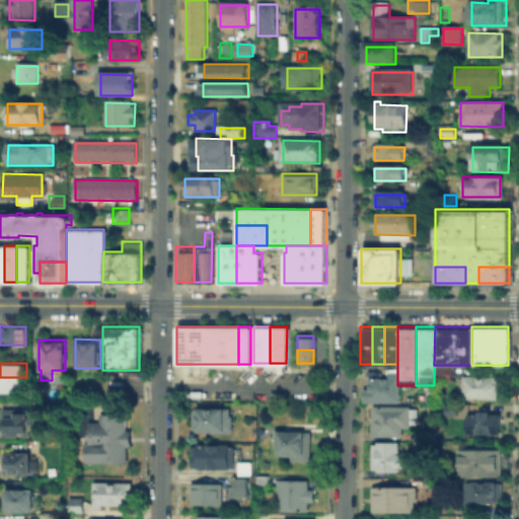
[(189,381),(176,381),(176,364),(202,364),(202,373),(189,373),(189,381)]
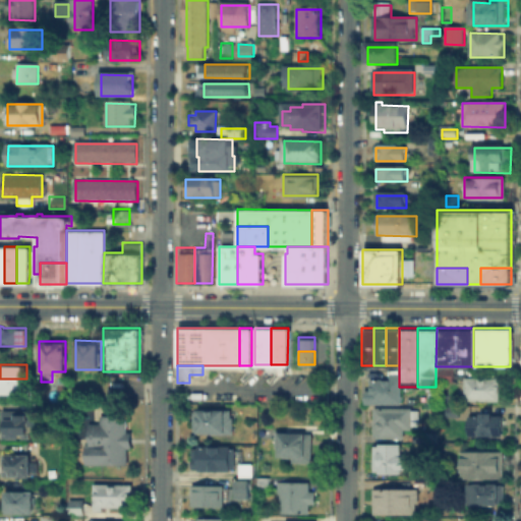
[(450,380),(438,380),(438,367),(450,367),(450,380)]
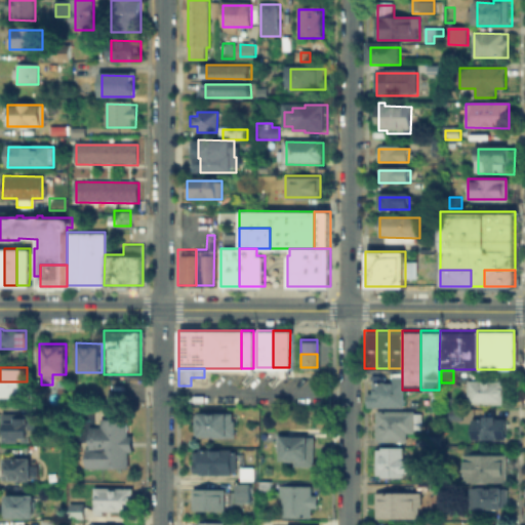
[(402,376),(391,376),(391,380),(371,380),(371,392),(366,392),(365,405),(402,406),(402,390),(402,376)]
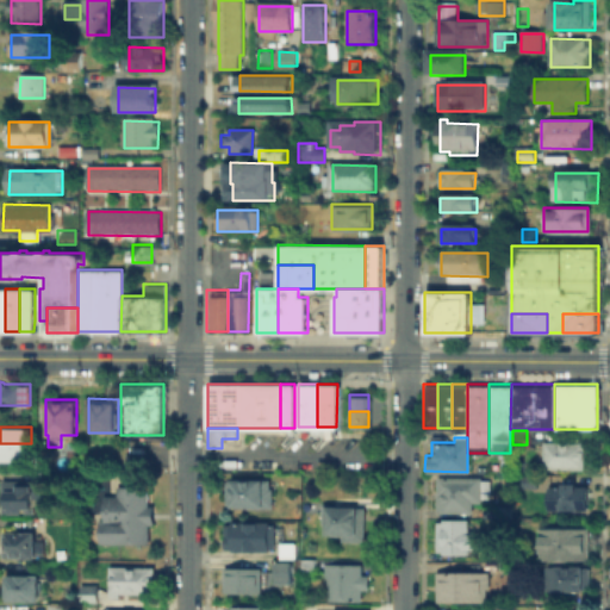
[(536,441),(583,441),(582,467),(535,467),(536,441)]
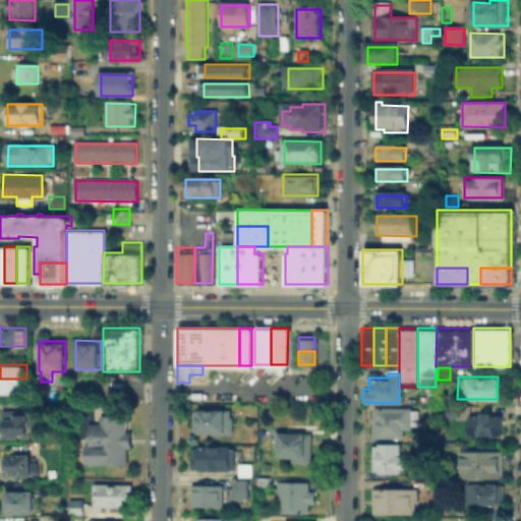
[(0,379),(26,379),(26,393),(0,393),(0,379)]
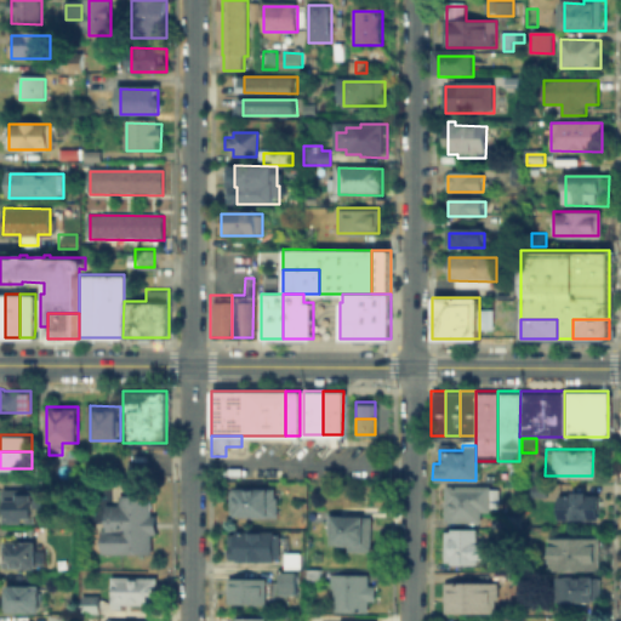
[(39,476),(39,455),(49,455),(58,455),(58,476),(39,476)]
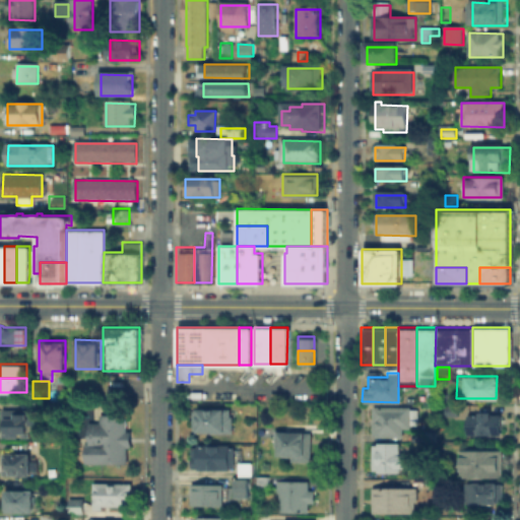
[(53,393),(53,382),(63,382),(63,393),(53,393)]
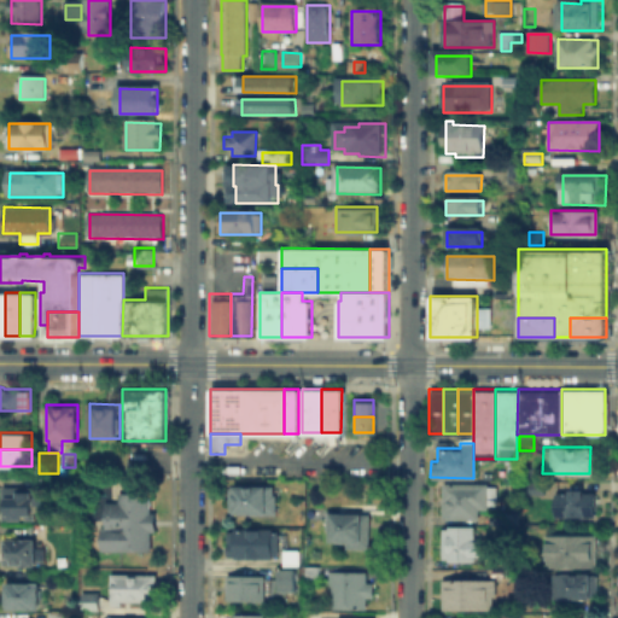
[(508,477),(508,467),(518,467),(518,477),(508,477)]
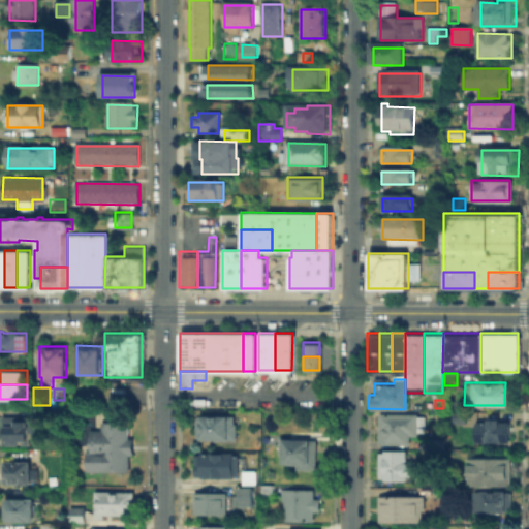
[(464,411),(463,422),(445,422),(446,410),(464,411)]
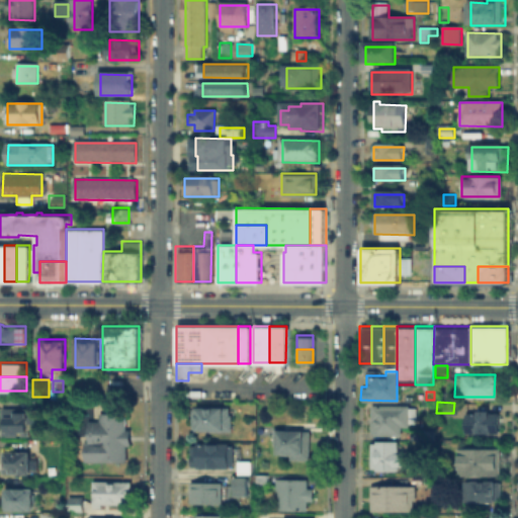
[(398,433),(369,432),(369,405),(413,405),(413,420),(398,420),(398,433)]
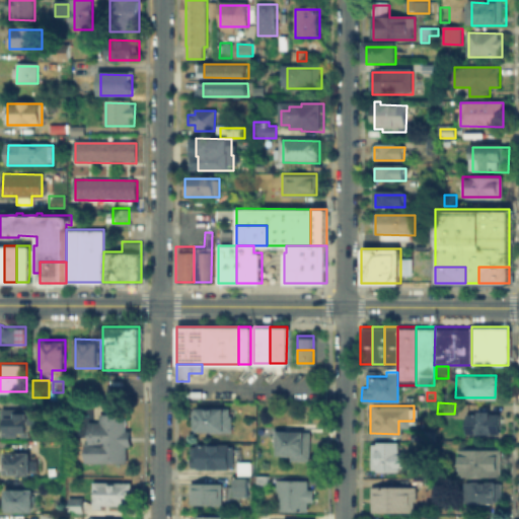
[(195,433),(195,410),(231,410),(230,433),(195,433)]
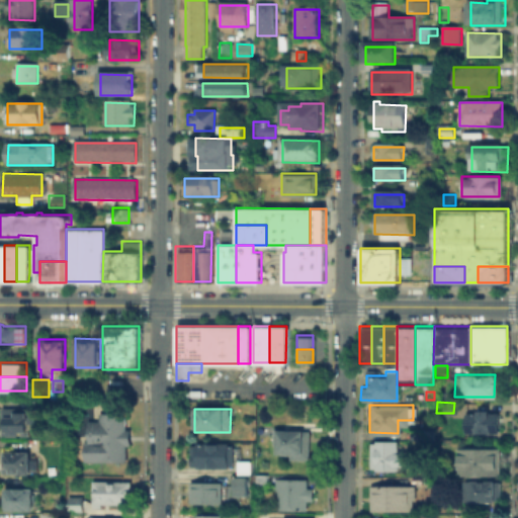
[(498,412),(498,432),(463,432),(463,412),(475,412),(475,409),(487,409),(487,411),(498,412)]
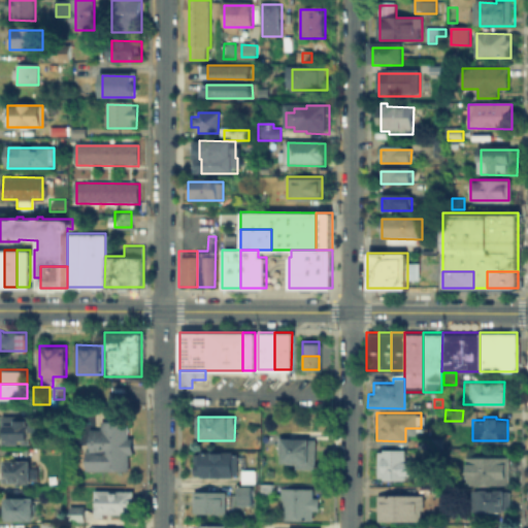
[(94,443),(94,429),(104,429),(104,424),(133,424),(132,473),(89,472),(89,443),(94,443)]
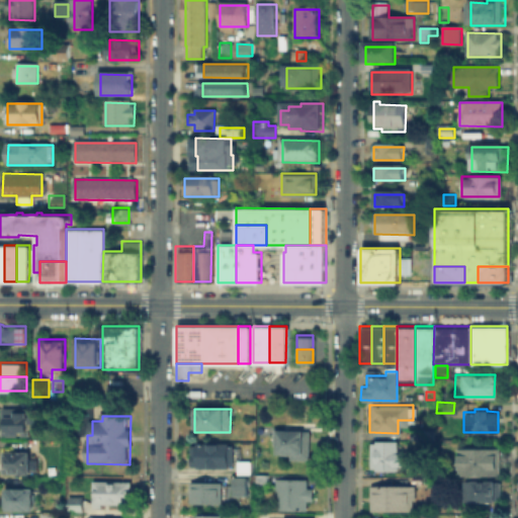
[(10,417),(29,418),(29,435),(10,435),(10,417)]
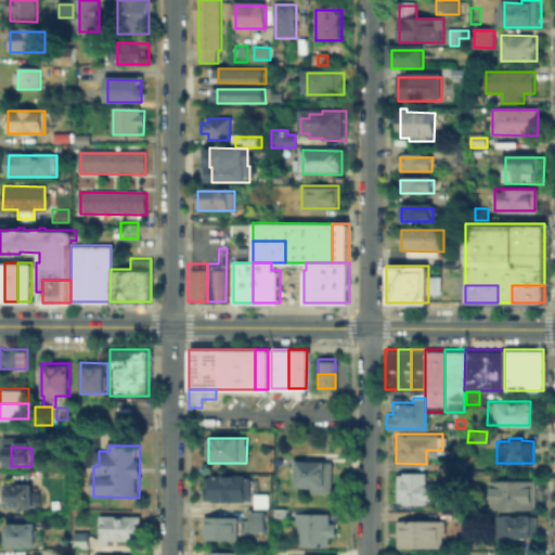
[(333,462),(333,495),(313,495),(313,488),(297,488),(297,461),(333,462)]
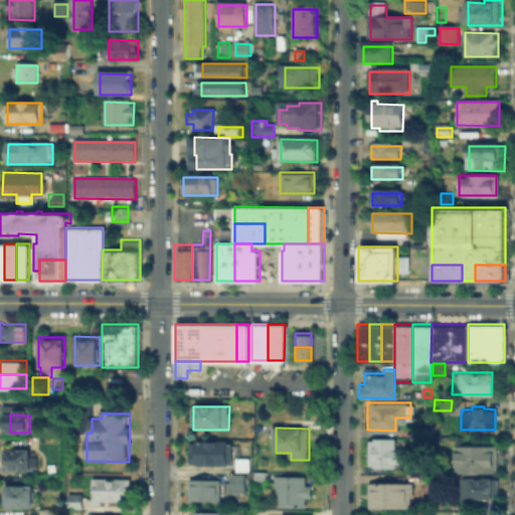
[(419,438),(419,428),(434,428),(434,438),(419,438)]
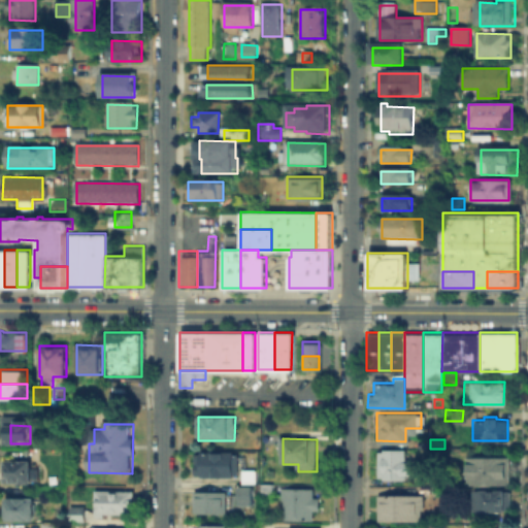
[(375,449),(404,449),(404,461),(405,461),(405,475),(375,475),(375,449)]
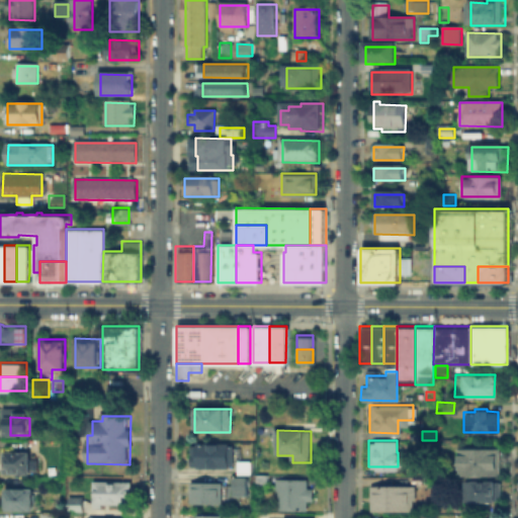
[(193,468),(193,446),(234,446),(234,468),(193,468)]
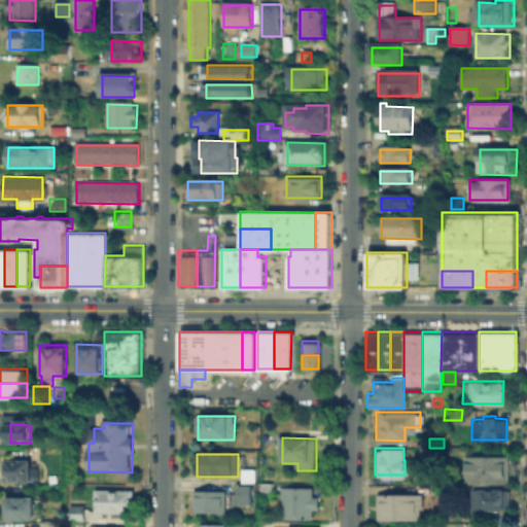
[(469,484),(469,457),(510,457),(508,484),(469,484)]
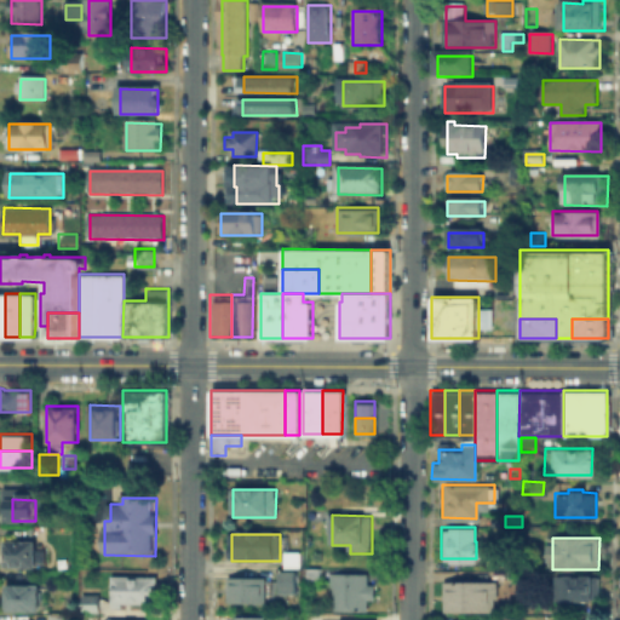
[(4,568),(4,543),(39,543),(39,568),(4,568)]
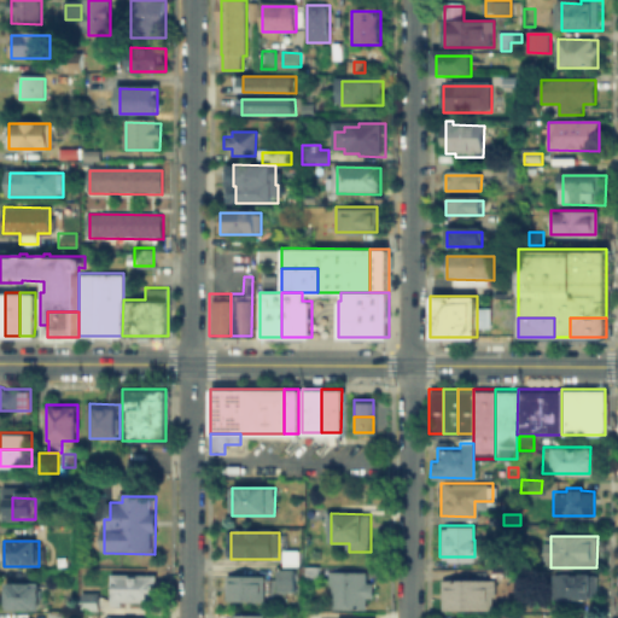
[(299,565),(286,565),(286,552),(299,552),(299,565)]
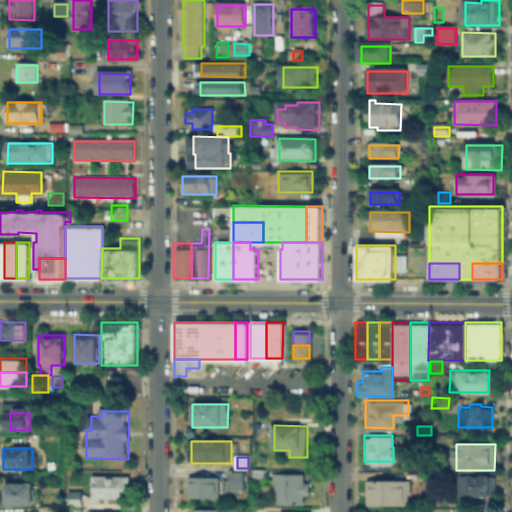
[(253,477),(253,469),(265,469),(265,477),(253,477)]
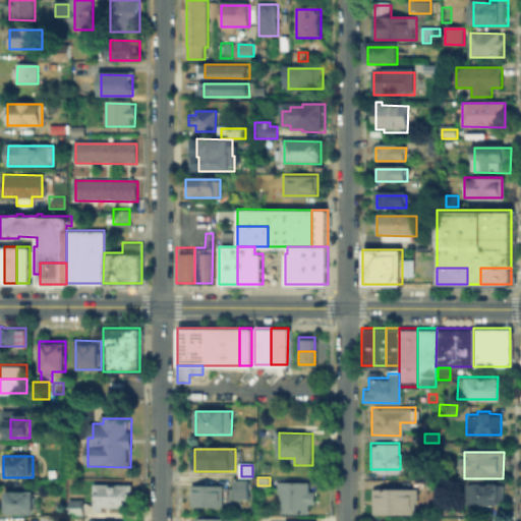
[(250,490),(250,498),(237,498),(237,481),(250,481),(250,490)]
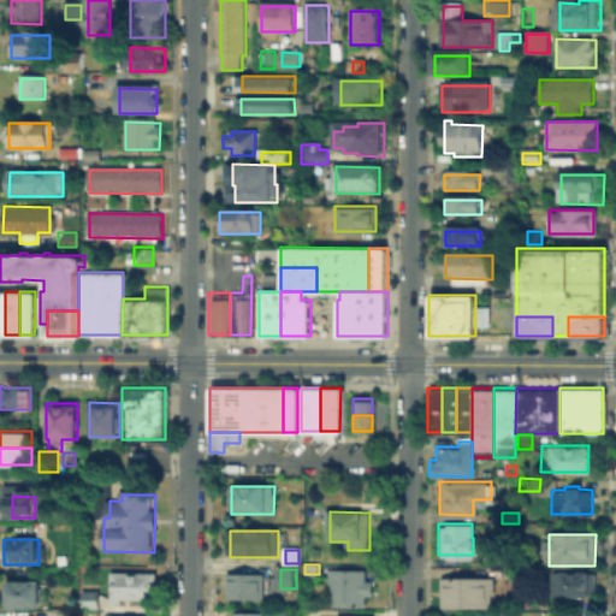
[(489,569),(489,580),(492,580),(492,609),(444,609),(444,580),(474,580),(474,569),(489,569)]
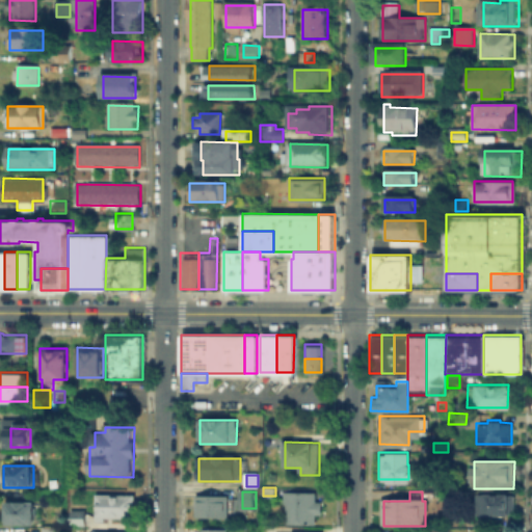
[(287,494),(321,495),(321,521),(316,521),(316,526),(286,526),(287,494)]
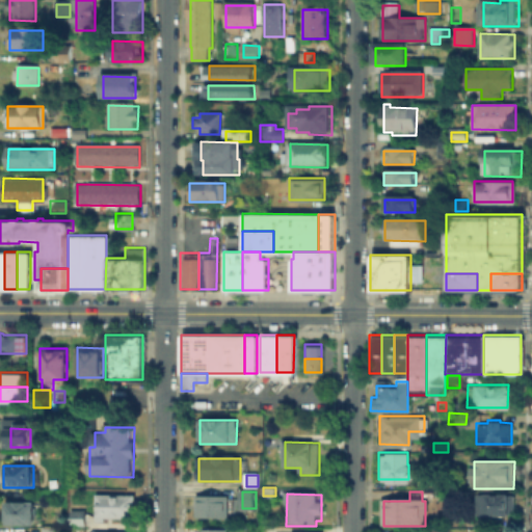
[(135,497),(135,521),(99,521),(99,497),(135,497)]
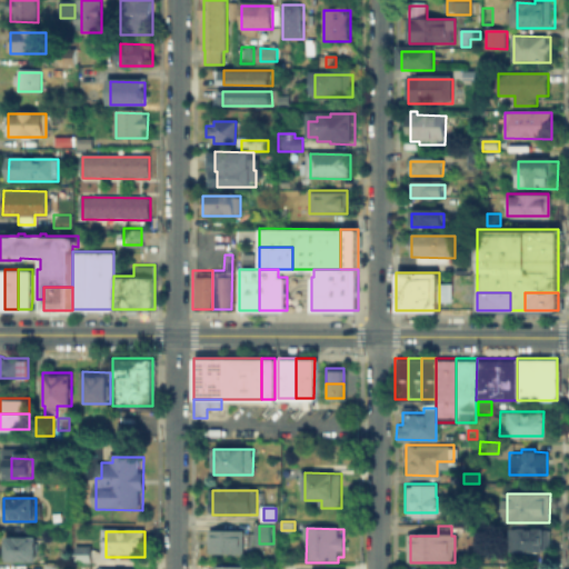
[(211,532),(243,532),(243,553),(211,553),(211,532)]
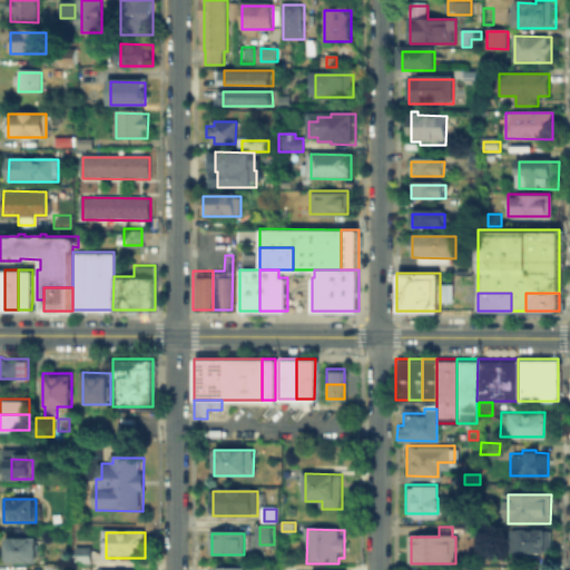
[(514,533),(556,533),(556,553),(514,553),(514,533)]
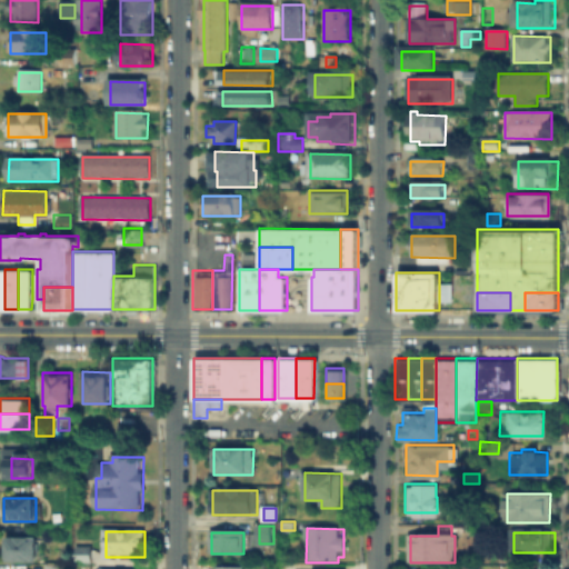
[(36,540),(36,561),(10,561),(10,539),(36,540)]
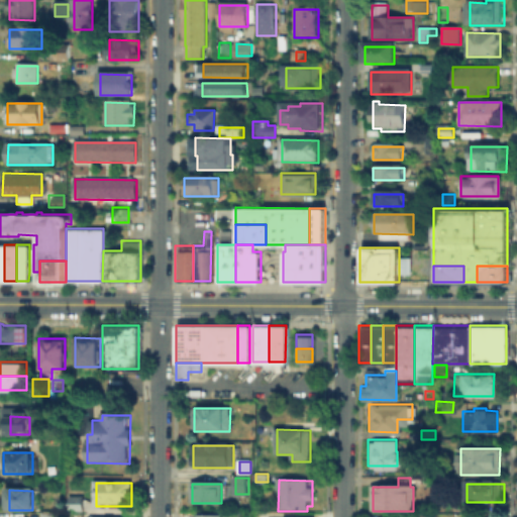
[(71,499),(84,499),(84,512),(71,512),(71,499)]
